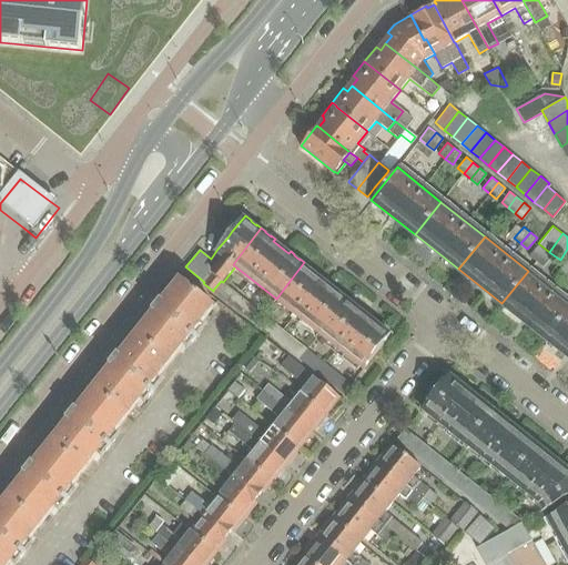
[(538,244),(528,255),(536,261),(545,250),(538,244)]
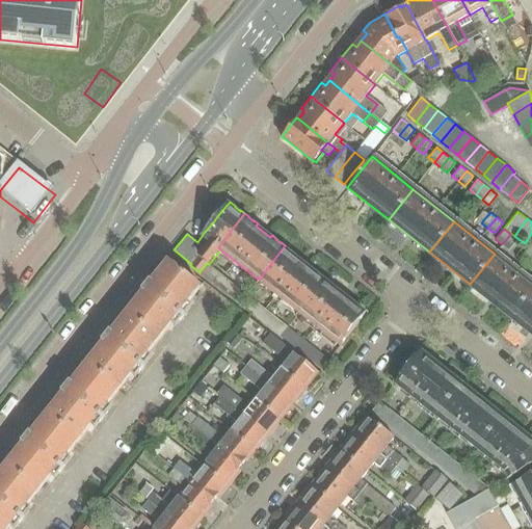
[(508,249),(516,239),(510,234),(502,244),(508,249)]
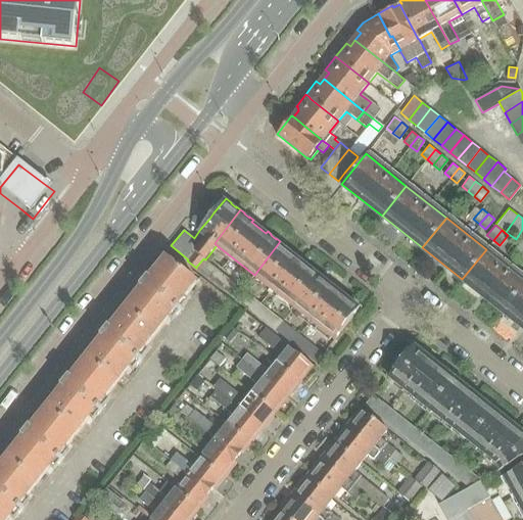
[(280,241),(254,275),(294,306),(320,273),(316,270),(311,267),(311,266),(307,263),(305,265),(301,262),(300,261),(296,257),(295,256),(291,253),(292,251),(289,248),(284,245),(284,244),(280,241)]
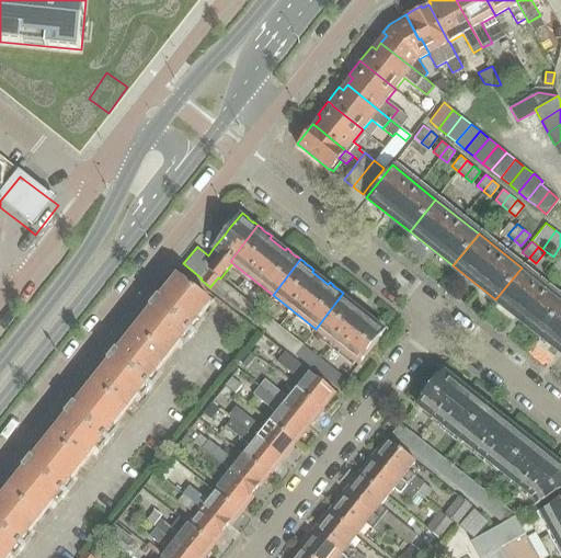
[(547,272),(558,281),(560,275),(560,272),(552,265),(547,272)]
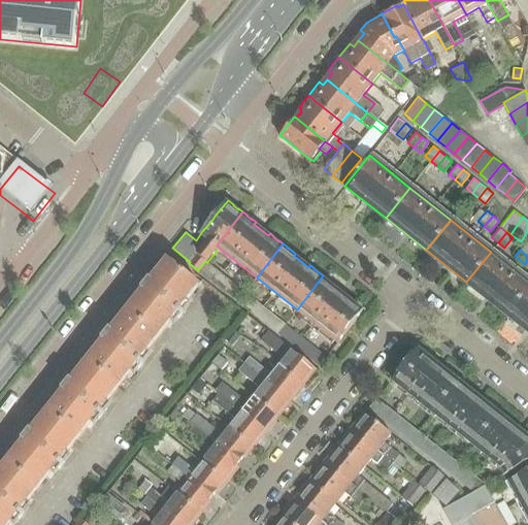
[(527,281),(491,252),(466,282),(490,300),(507,315),(527,287),(527,281)]
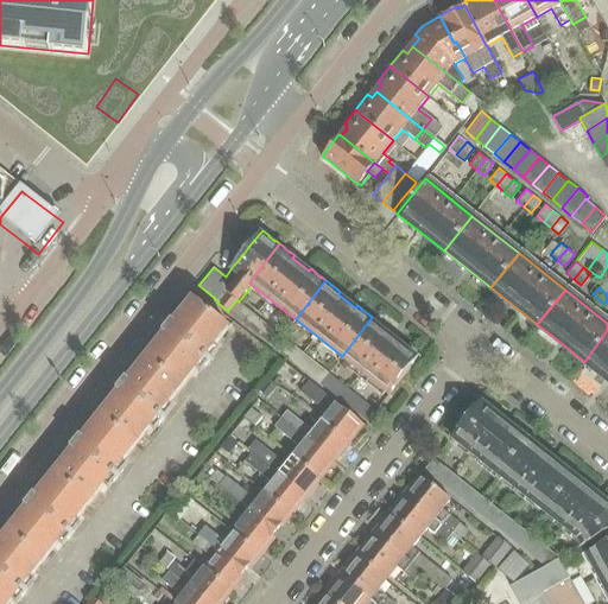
[(171,320),(163,330),(163,331),(164,332),(145,355),(182,385),(228,326),(191,297),(172,322),(171,320)]
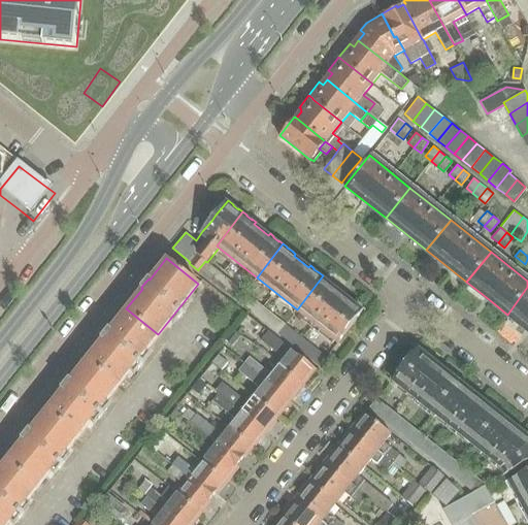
[(198,269),(206,275),(213,267),(207,262),(205,261),(198,269)]
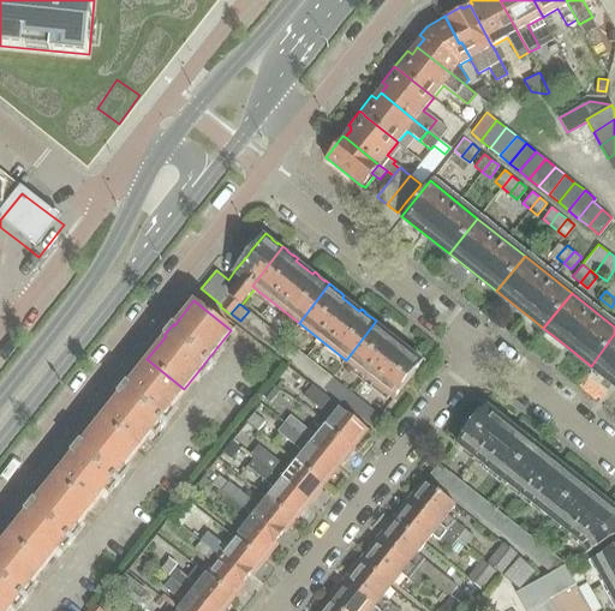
[(240,321),(250,328),(257,318),(249,311),(240,321)]
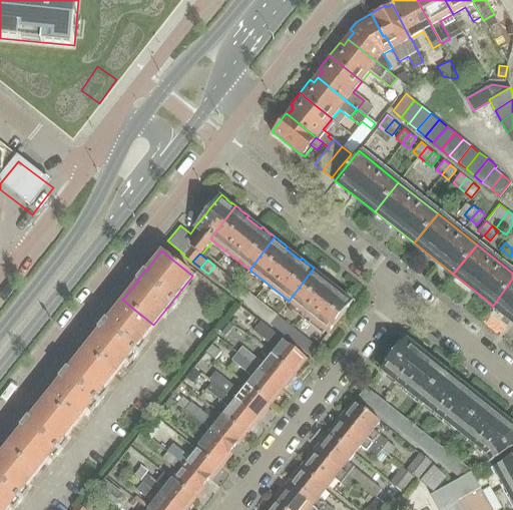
[(208,274),(216,280),(222,272),(214,266),(208,274)]
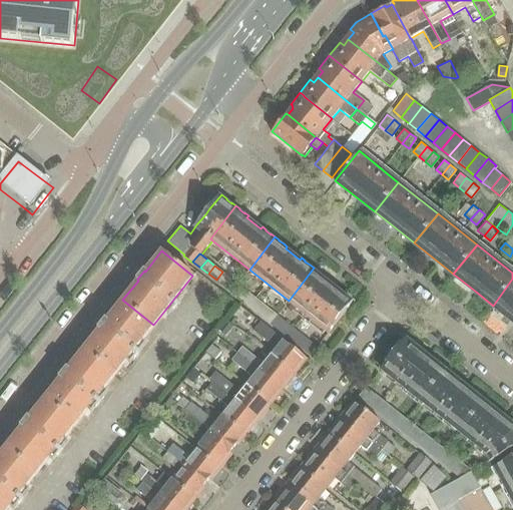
[(314,268),(289,301),(292,303),(320,325),(328,332),(350,303),(353,299),(349,296),(344,292),(340,289),(339,291),(335,288),(334,287),(330,284),(329,283),(325,280),(326,278),(323,275),(322,275),(318,271),(314,268)]
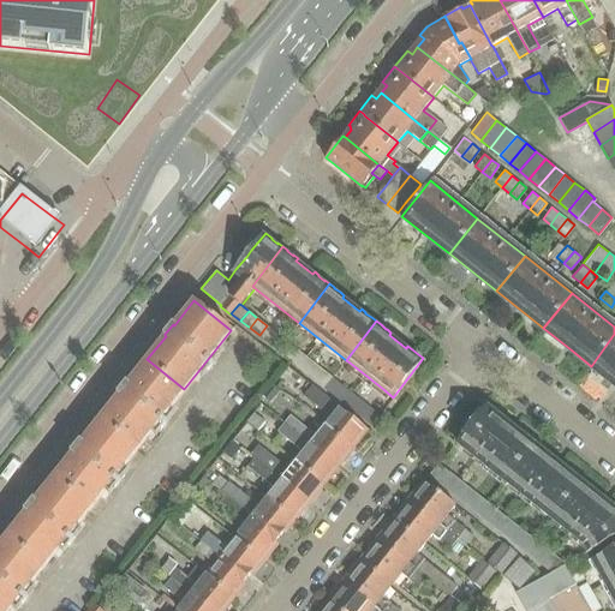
[(260,335),(268,342),(276,333),(267,325),(260,335)]
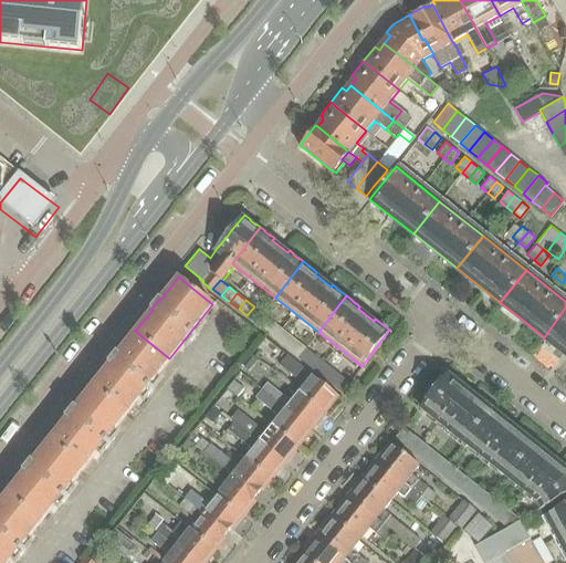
[(247,315),(255,323),(262,313),(254,306),(247,315)]
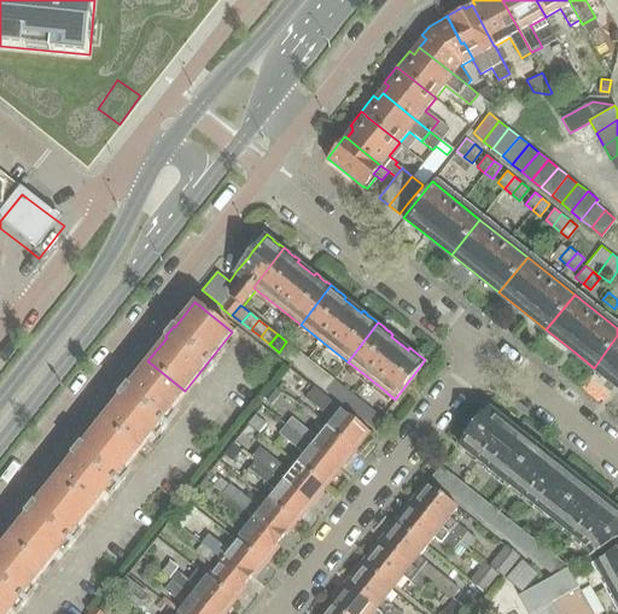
[(617,335),(594,368),(613,384),(617,386),(617,335)]
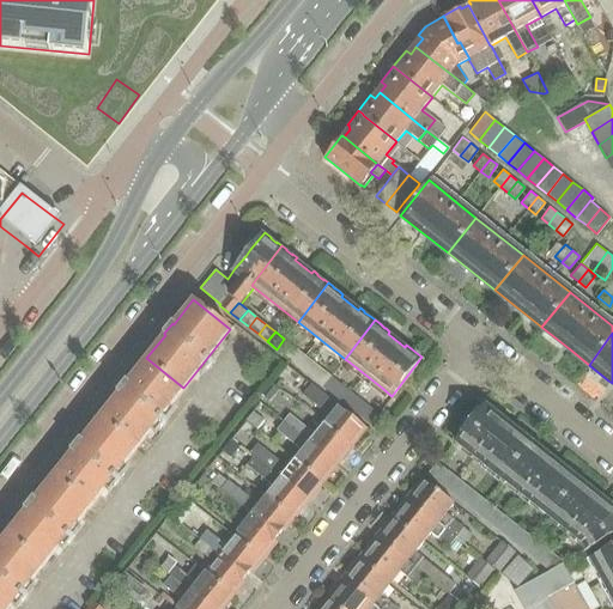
[(293,346),(284,339),(277,349),(286,357),(293,346)]
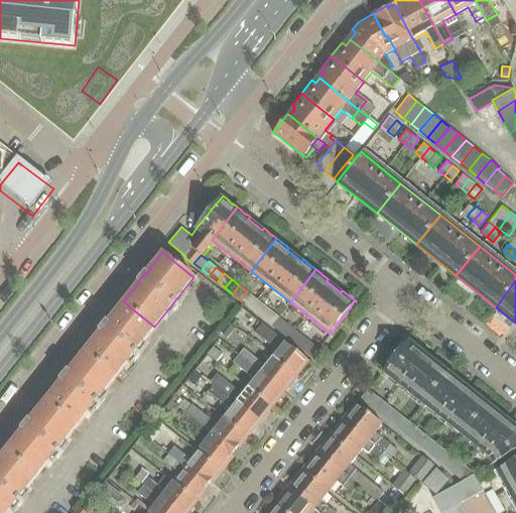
[(255,298),(247,291),(241,300),(249,306),(255,298)]
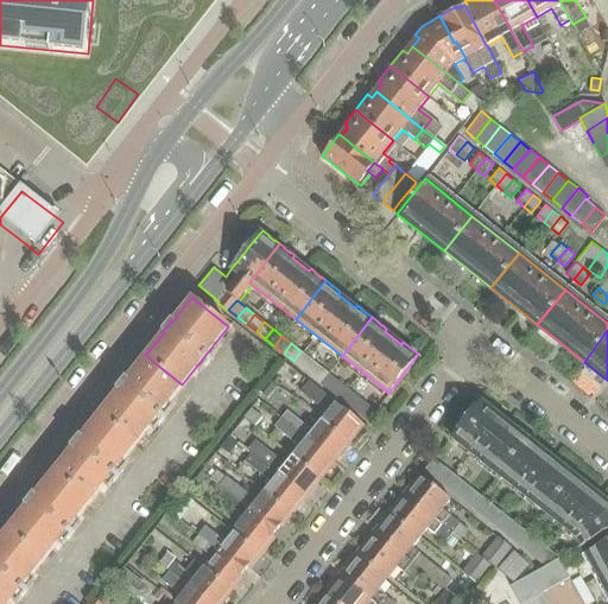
[(310,358),(301,351),(293,361),(302,368),(310,358)]
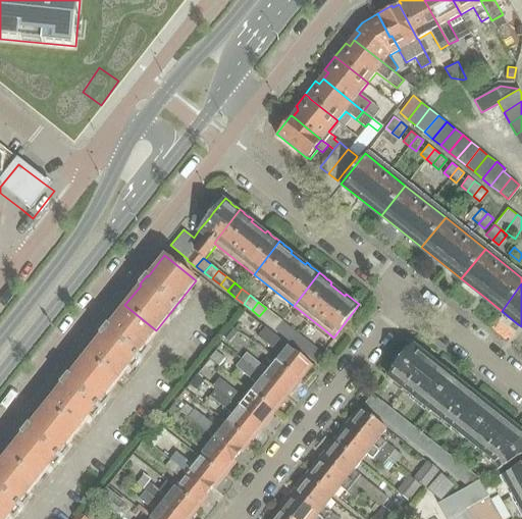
[(107,325),(106,326),(100,333),(101,334),(85,355),(116,380),(156,330),(124,305),(108,325),(107,325)]
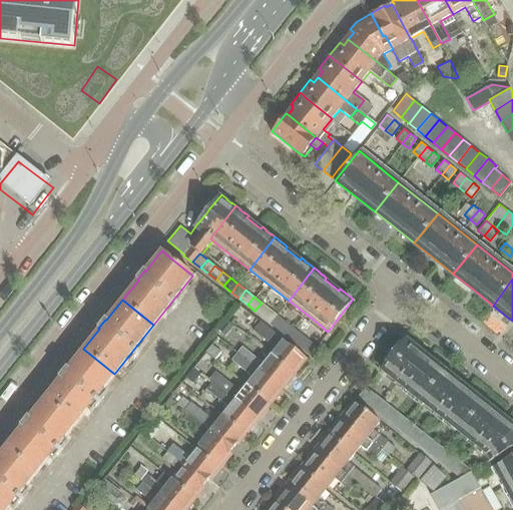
[(269,309),(262,303),(254,311),(263,317),(269,309)]
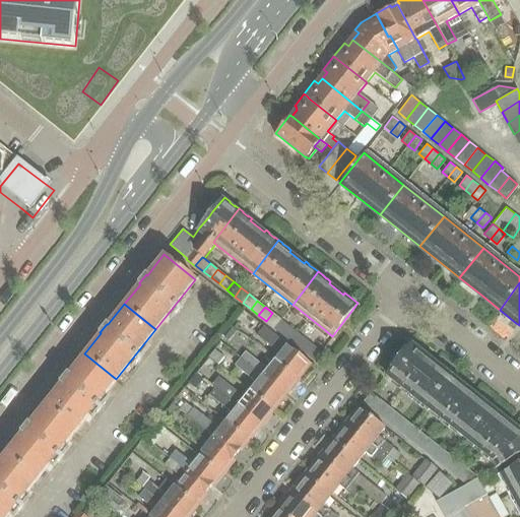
[(280,319),(272,313),(266,321),(274,327),(280,319)]
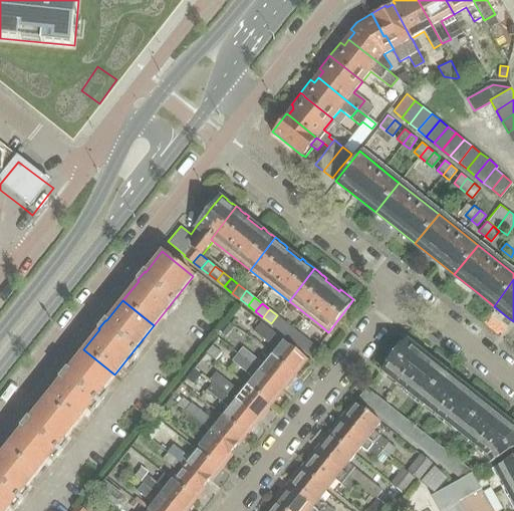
[(285,321),(277,315),(271,323),(279,329),(285,321)]
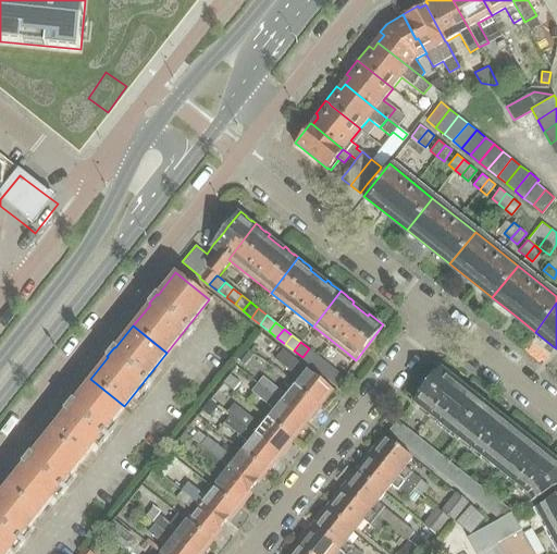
[(252,354),(246,348),(238,358),(240,359),(245,364),(252,354)]
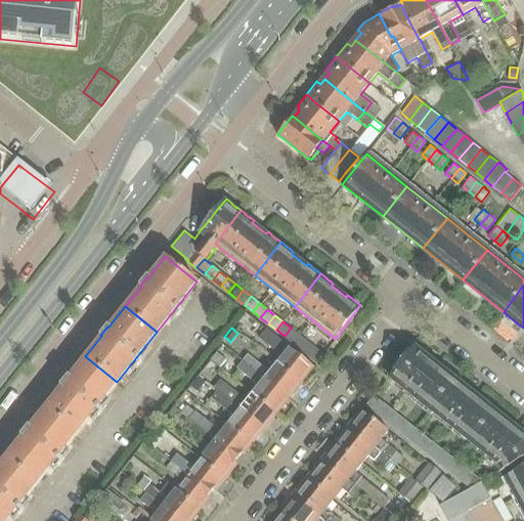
[(311,363),(304,357),(272,333),(266,328),(259,337),(280,354),(275,360),(301,381),(309,370),(308,368),(311,363)]
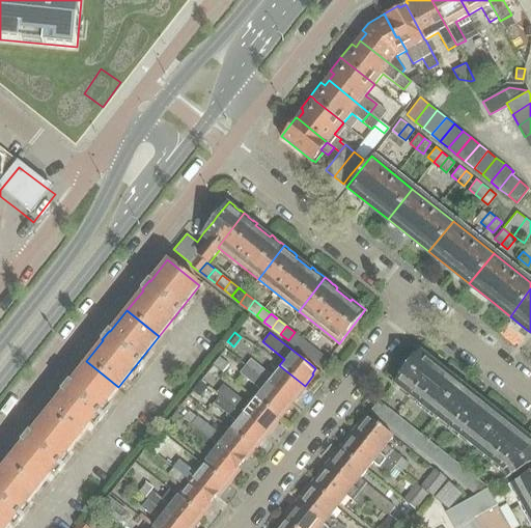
[(295,332),(288,340),(297,346),(303,339),(295,332)]
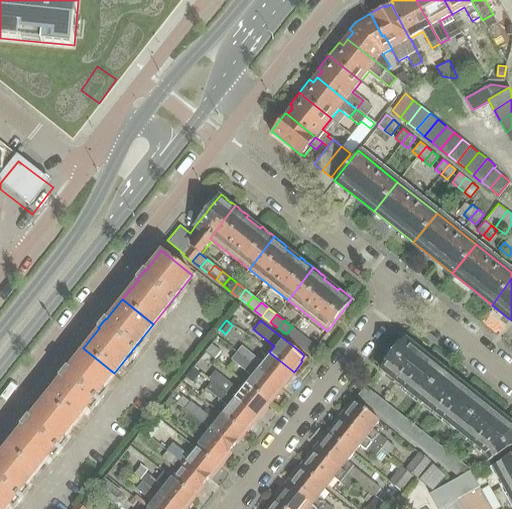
[(292,327),(286,334),(293,341),(300,333),(292,327)]
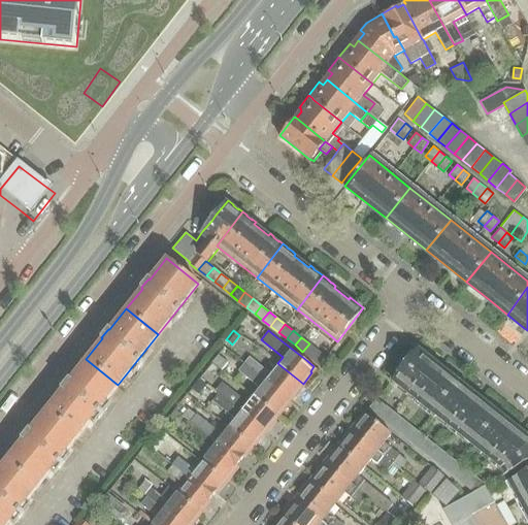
[(309,343),(302,352),(310,358),(318,350),(309,343)]
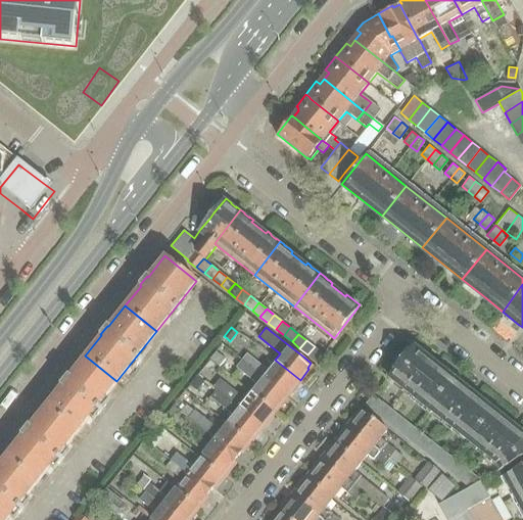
[(411,343),(386,373),(429,407),(453,376),(411,343)]
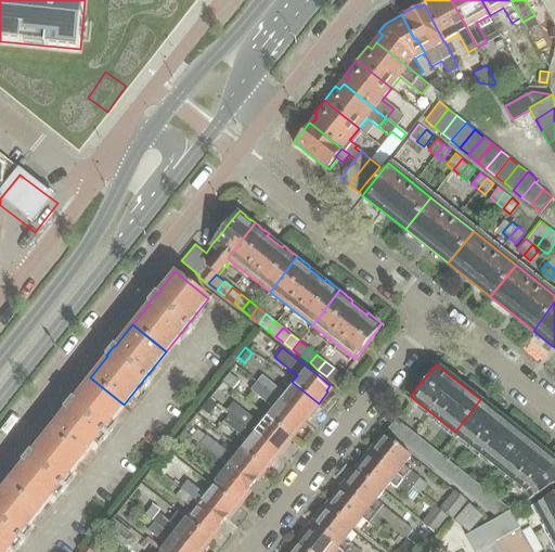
[(334,368),(326,376),(335,383),(343,374),(334,368)]
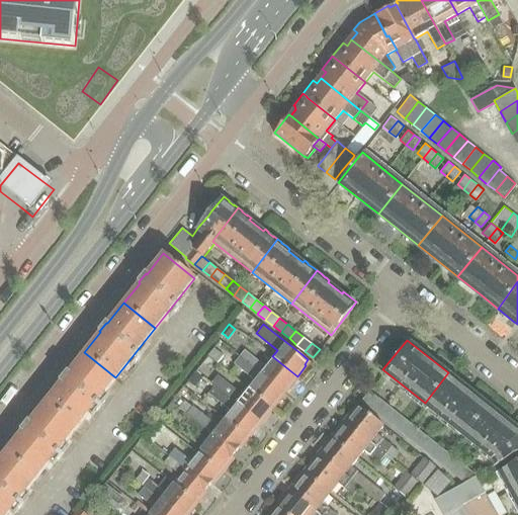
[(213,347),(207,355),(218,362),(224,354),(213,347)]
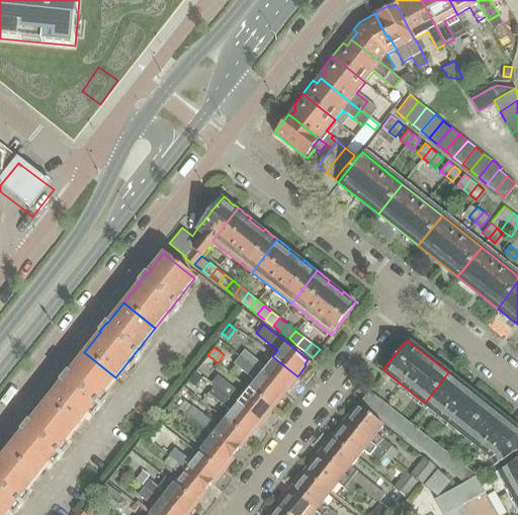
[(297,376),(272,356),(265,365),(244,349),(239,355),(283,391),(287,387),(288,388),(297,376)]
